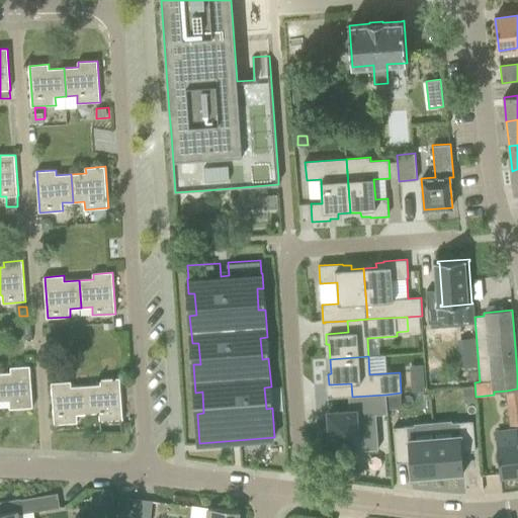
[(462,358),(463,367),(477,366),(476,357),(462,358)]
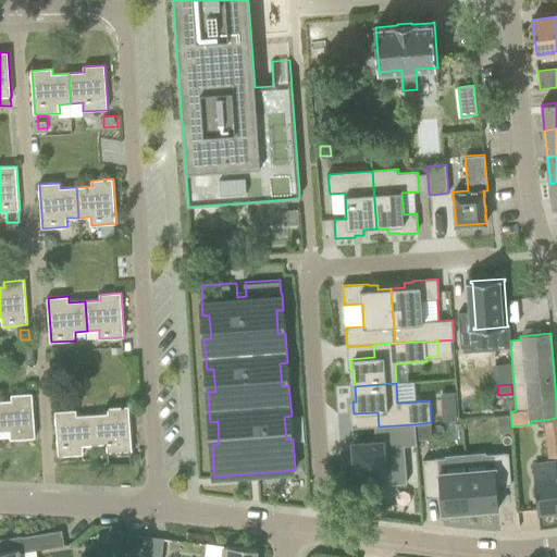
[(69,406),(67,395),(67,393),(54,393),(56,407),(69,406)]
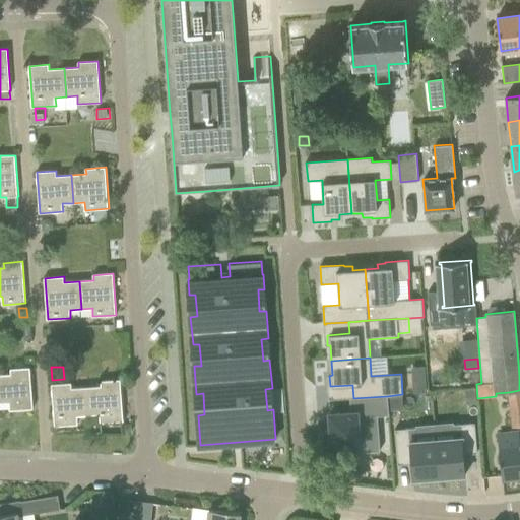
[(11,374),(0,375),(0,402),(9,402),(10,410),(34,408),(30,368),(11,369),(11,374)]
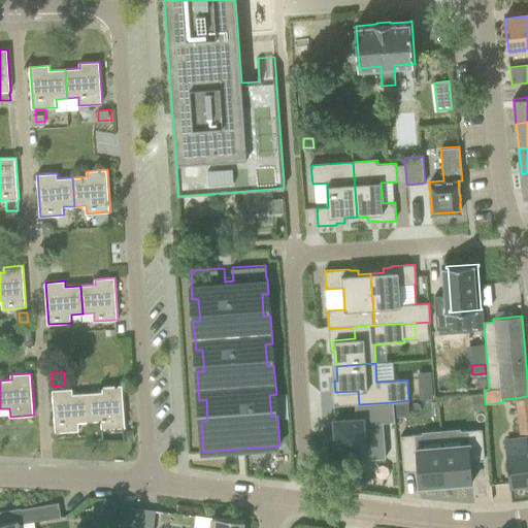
[(432,385),(420,386),(421,399),(433,398),(432,385)]
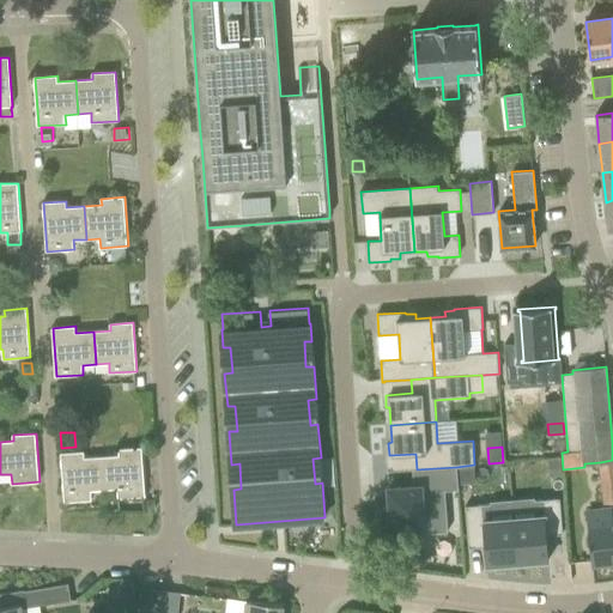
[(120,455),(105,456),(108,490),(117,489),(119,498),(146,496),(143,448),(119,449),(120,455)]
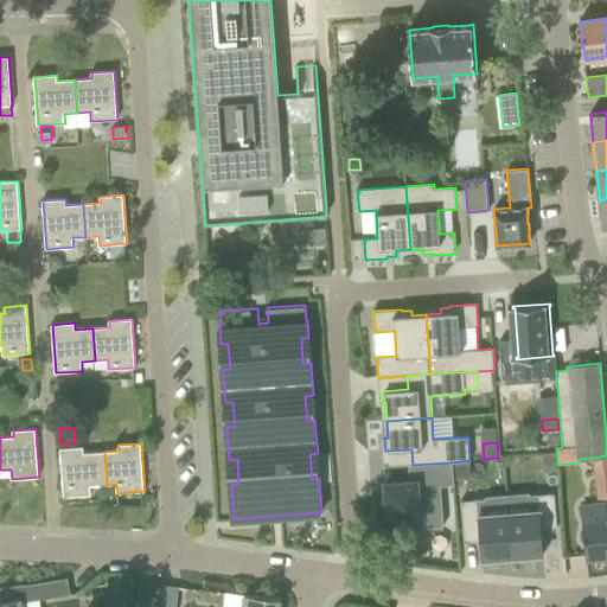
[(107,485),(104,452),(84,453),(83,447),(61,448),(64,497),(91,494),(90,485),(107,485)]
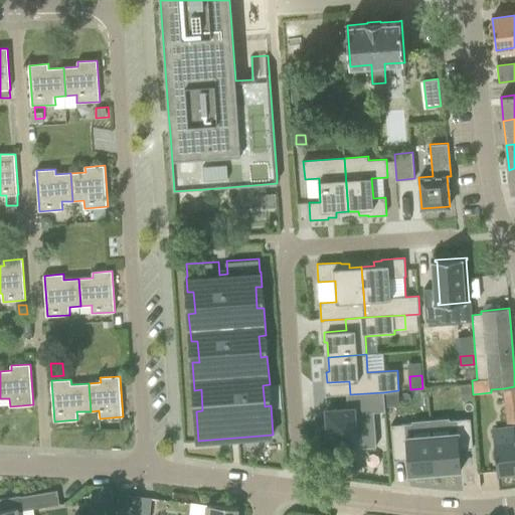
[(462,386),(463,401),(473,400),(472,385),(462,386)]
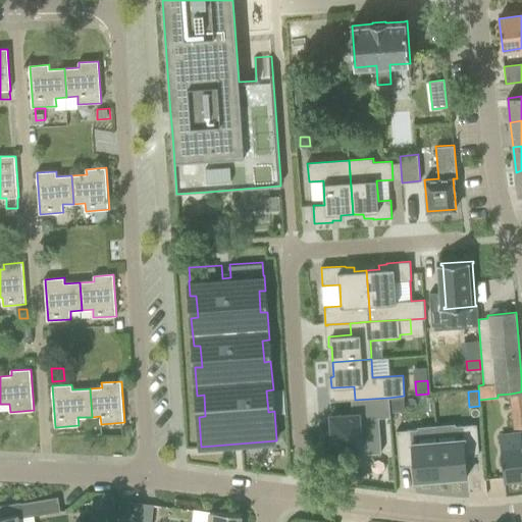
[(521,392),(511,394),(515,428),(521,427),(521,392)]
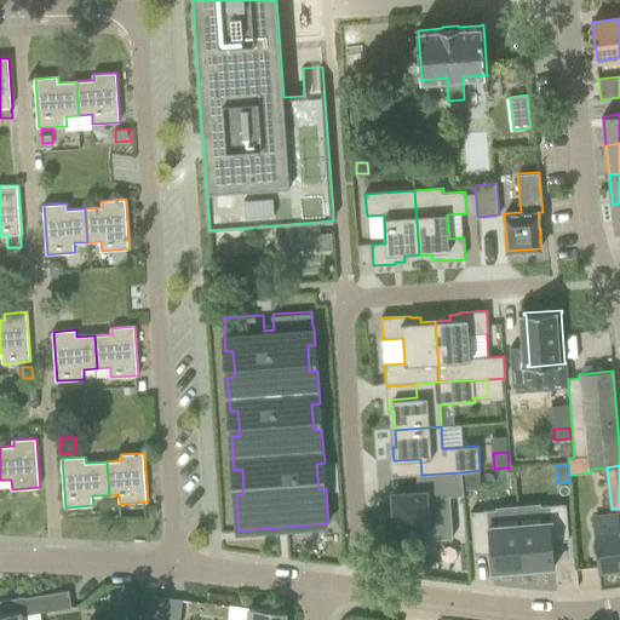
[(480,470),(461,472),(463,488),(481,487),(480,470)]
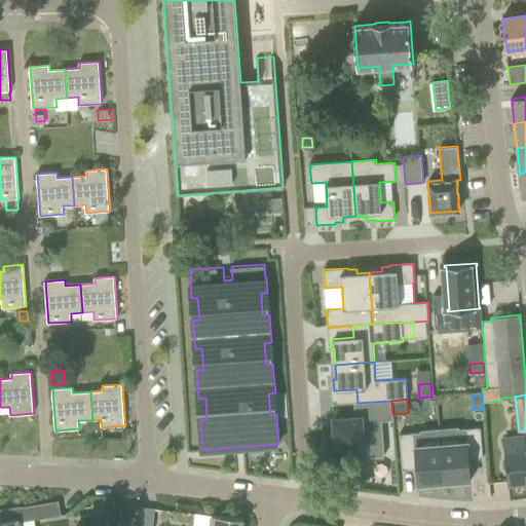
[(357,417),(335,419),(337,448),(368,446),(369,457),(384,456),(382,421),(392,420),(392,414),(391,401),(358,403),(355,403),(357,417)]
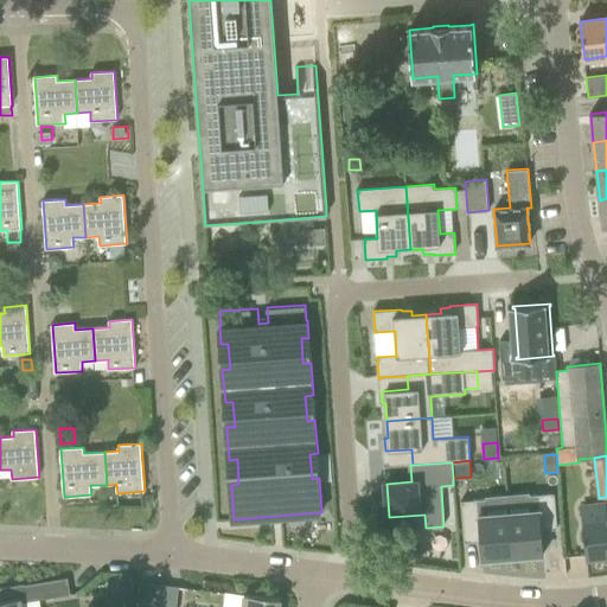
[(154,502),(153,492),(142,493),(144,503),(154,502)]
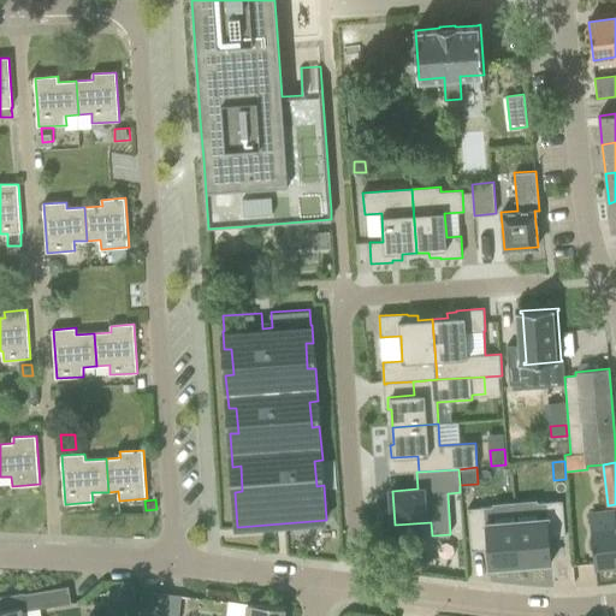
[(539,519),(516,521),(520,566),(551,563),(550,538),(566,537),(563,501),(538,503),(539,519)]
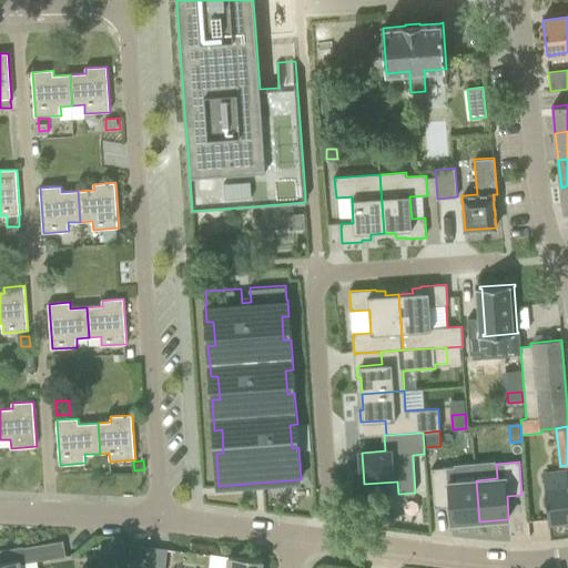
[(479,521),(476,480),(456,482),(455,466),(432,468),(435,507),(449,506),(450,524),(479,521)]
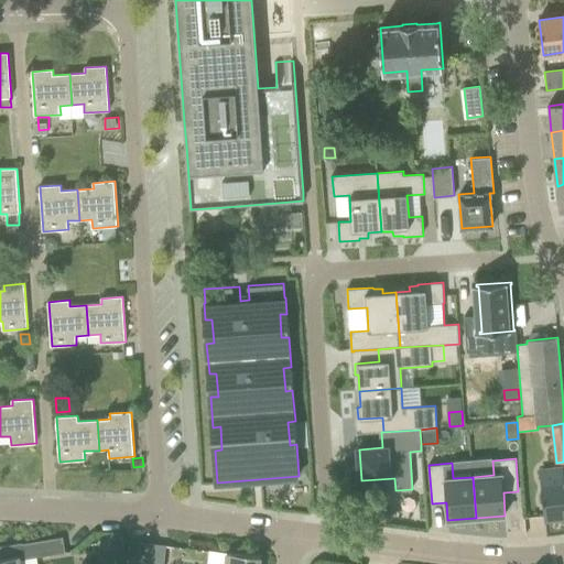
[(563,479),(563,468),(541,470),(543,485),(541,485),(545,519),(563,517),(563,479)]
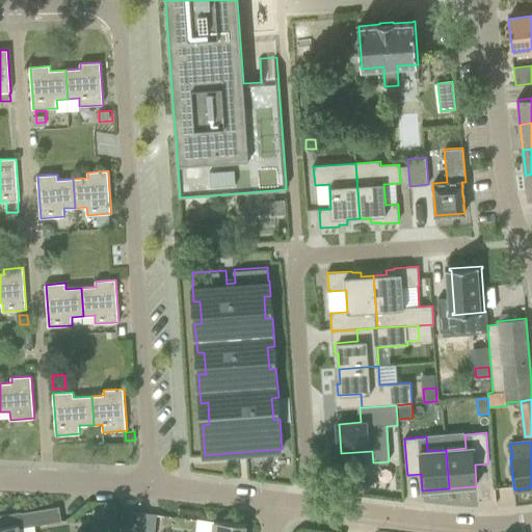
[(355,479),(356,490),(368,489),(367,482),(363,478),(355,479)]
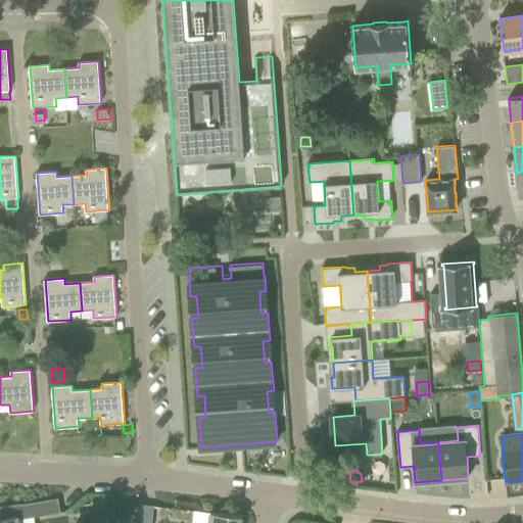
[(114,512),(108,496),(95,502),(101,517),(114,512)]
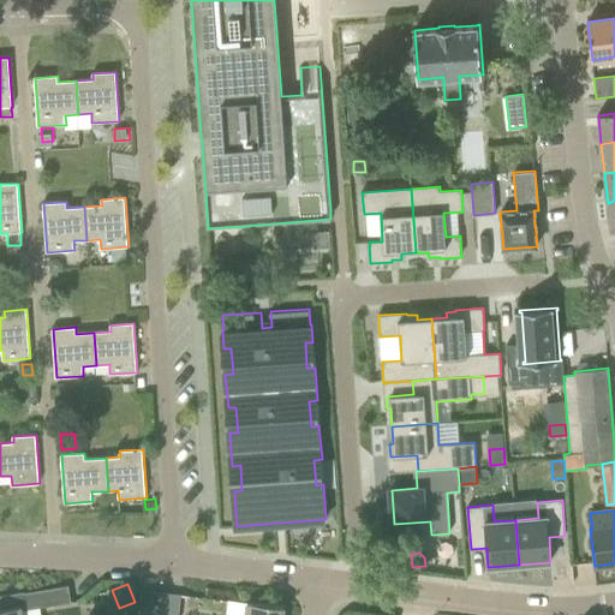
[(22,614),(22,610),(72,602),(69,586),(25,593),(24,592),(0,595),(0,614),(22,614)]
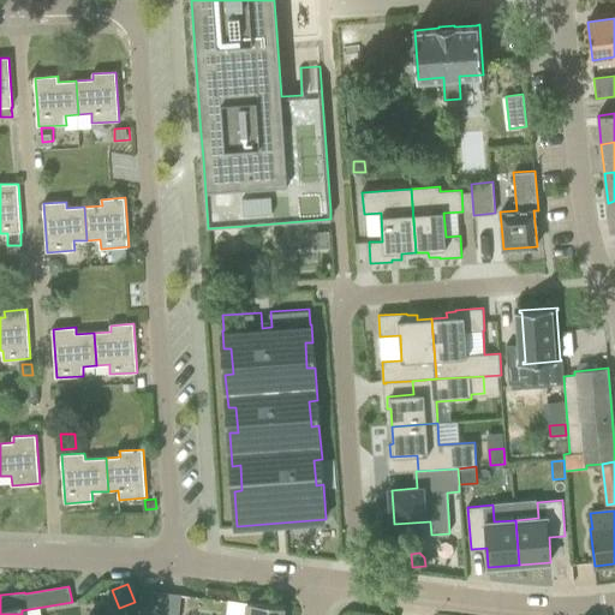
[(165,593),(161,614),(179,614),(181,595),(165,593)]
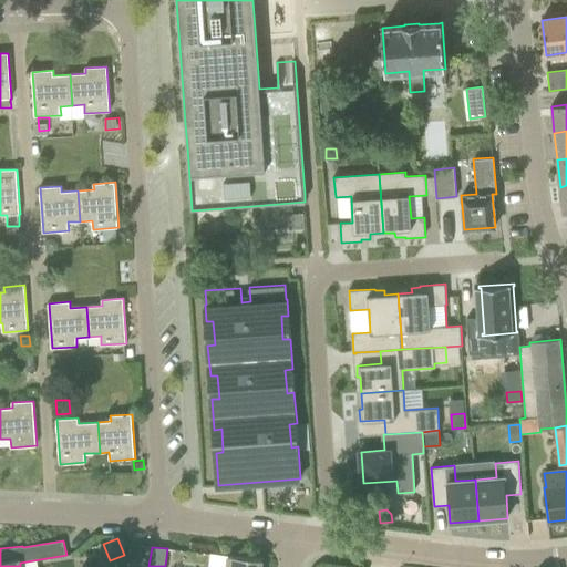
[(260,566),(261,559),(251,558),(251,556),(247,556),(247,557),(228,556),(227,566),(260,566)]
